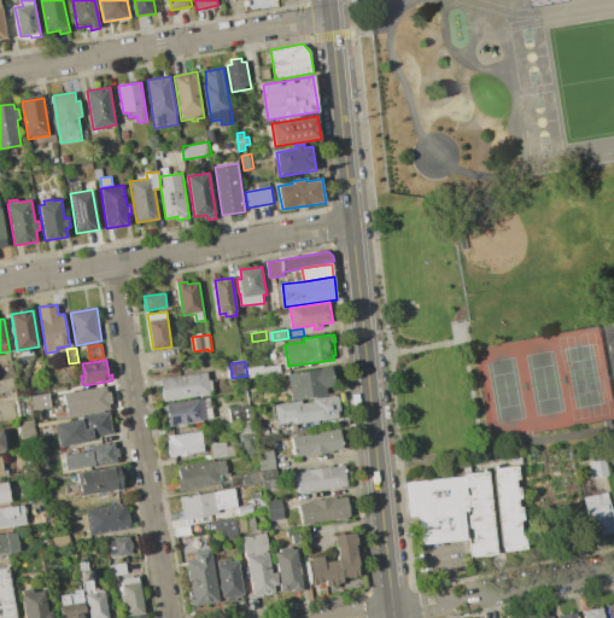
[(291,374),(333,368),(335,386),(327,388),(328,395),(294,400),(291,374)]
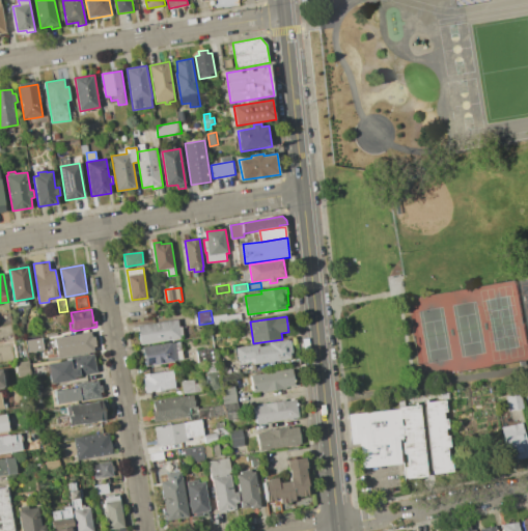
[(139,326),(178,319),(181,327),(183,327),(184,336),(182,336),(182,338),(142,344),(139,326)]
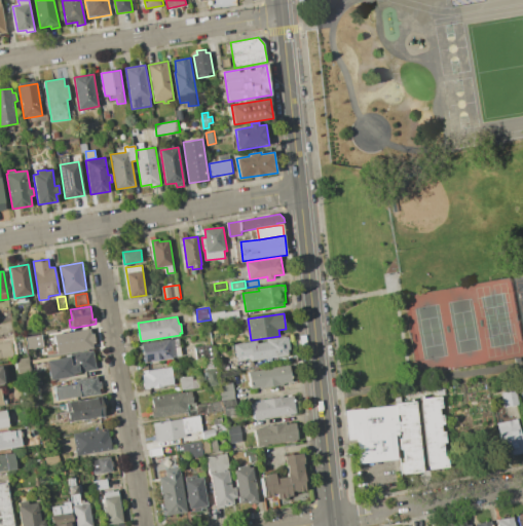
[(90,329),(91,334),(95,333),(96,343),(94,344),(95,349),(72,352),(71,351),(55,353),(53,336),(68,334),(68,333),(90,329)]
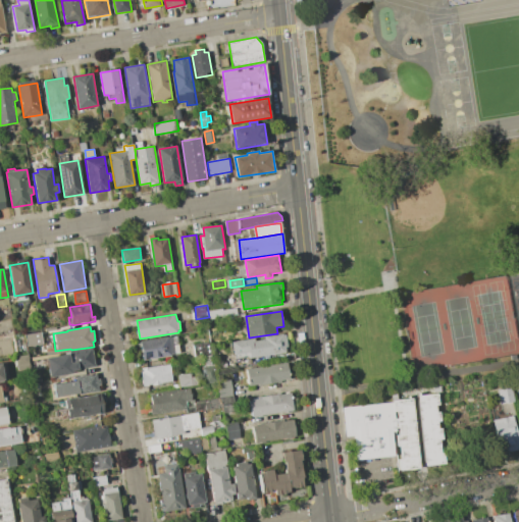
[(41,332),(43,345),(32,346),(31,334),(41,332)]
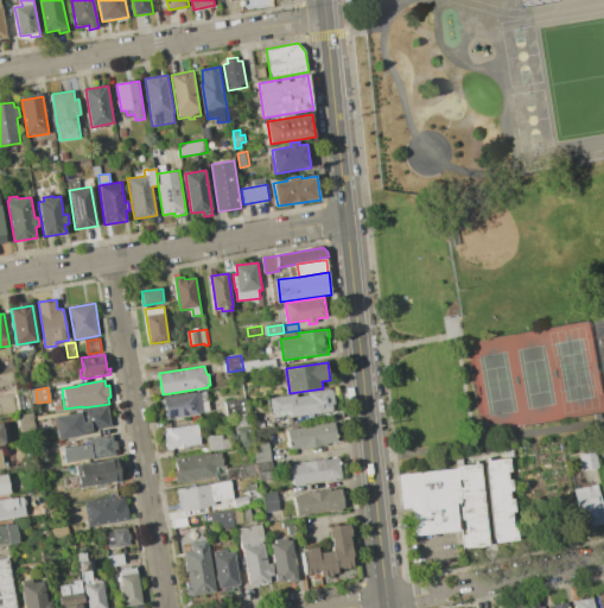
[(6,391),(20,388),(21,399),(7,400),(6,391)]
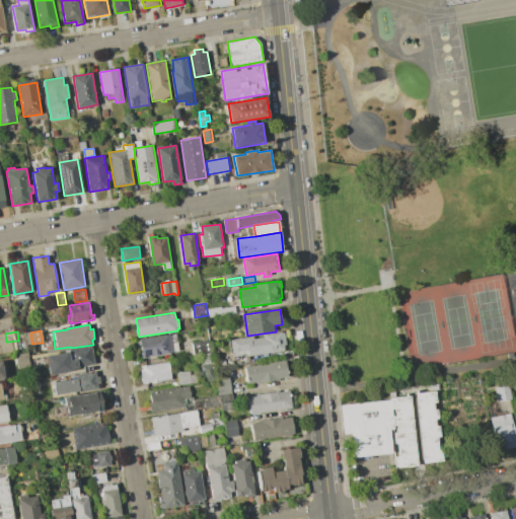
[(232,340),(254,337),(254,339),(265,338),(264,335),(283,332),(283,334),(285,332),(287,345),(285,345),(286,351),(248,356),(247,354),(234,356),(232,340)]
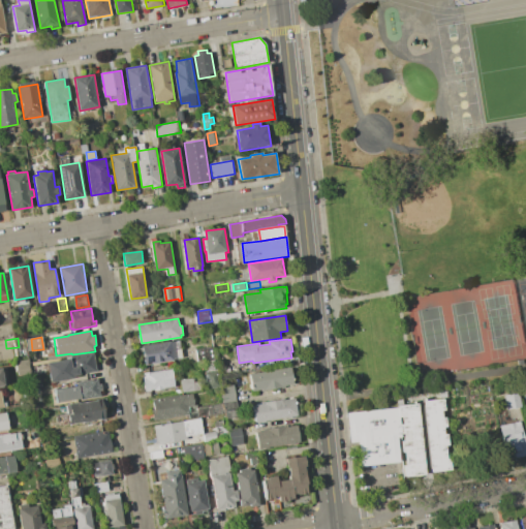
[(143,345),(181,340),(184,359),(146,364),(143,345)]
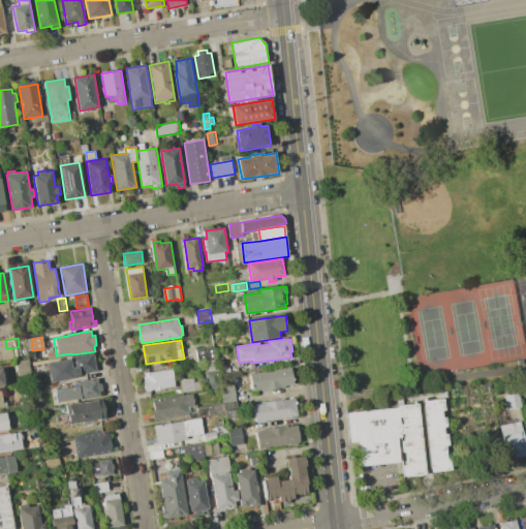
[(198,349),(217,346),(219,360),(200,362),(198,349)]
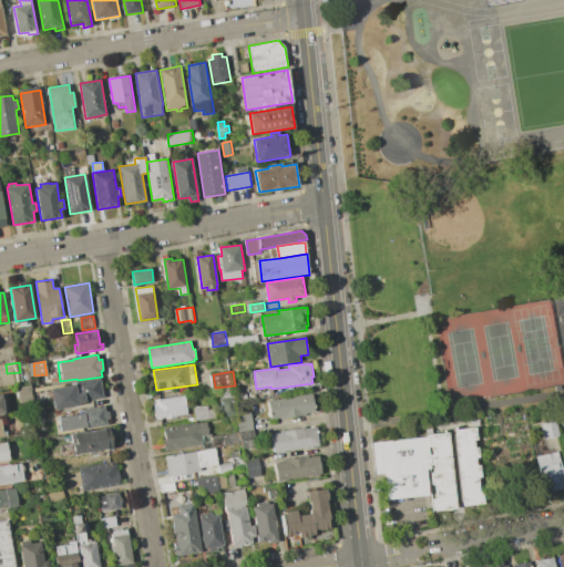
[(0,375),(10,374),(11,385),(0,387),(0,375)]
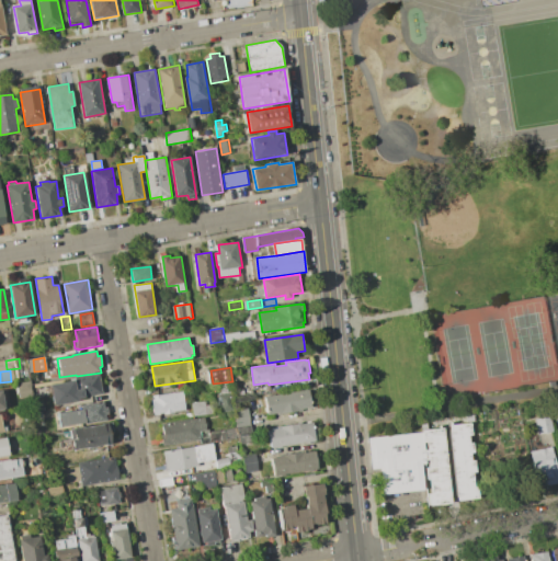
[(100,374),(101,381),(104,381),(105,388),(102,388),(103,395),(99,395),(99,401),(86,403),(84,397),(56,402),(54,387),(72,384),(71,378),(100,374)]
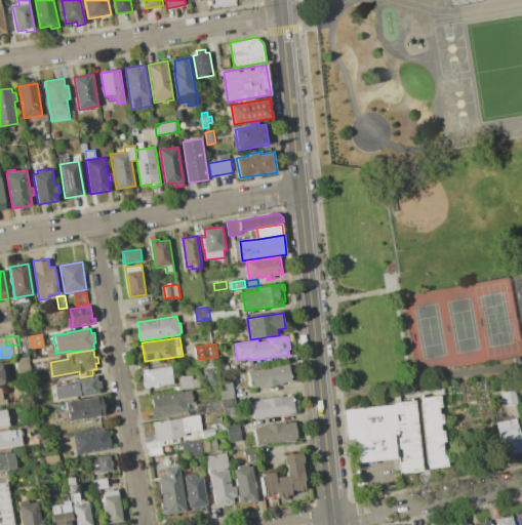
[(18,359),(30,357),(32,370),(21,372),(18,359)]
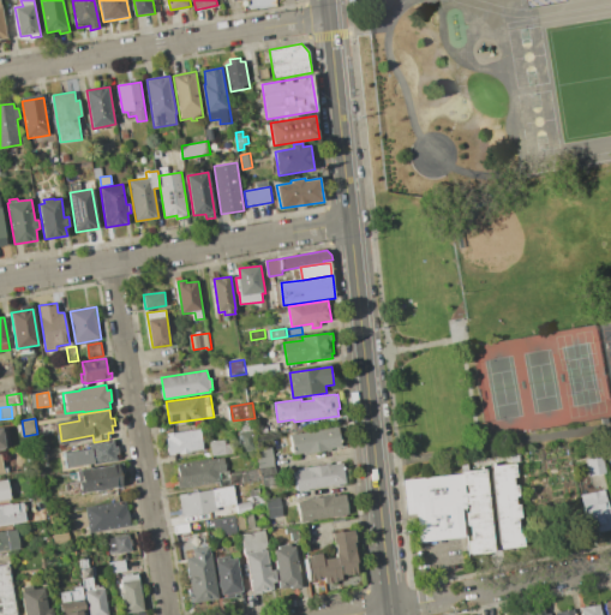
[(291,435),(339,427),(342,447),(334,448),(334,449),(304,454),(303,453),(294,455),(291,435)]
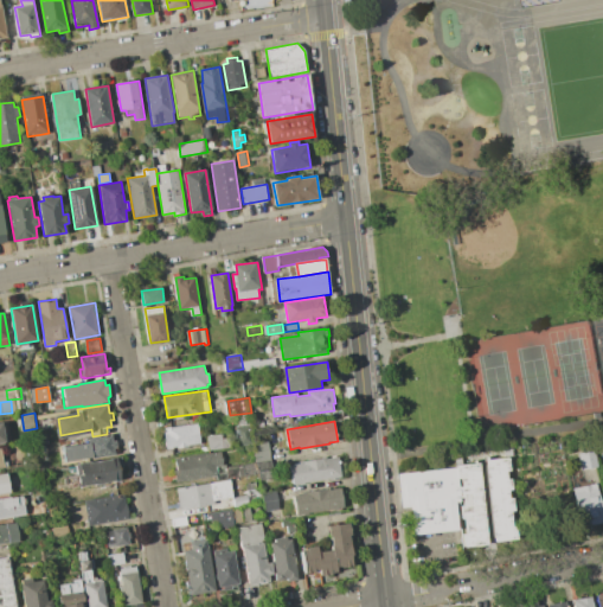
[(199,422),(201,443),(168,448),(165,428),(199,422)]
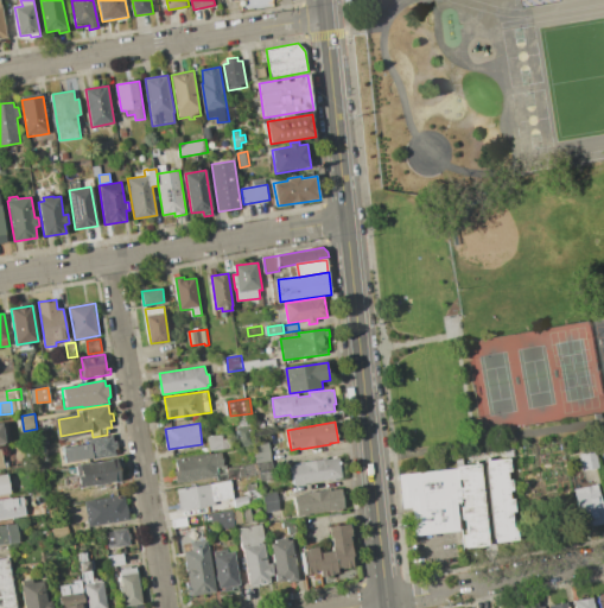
[(236,428),(253,425),(255,444),(240,447),(236,428)]
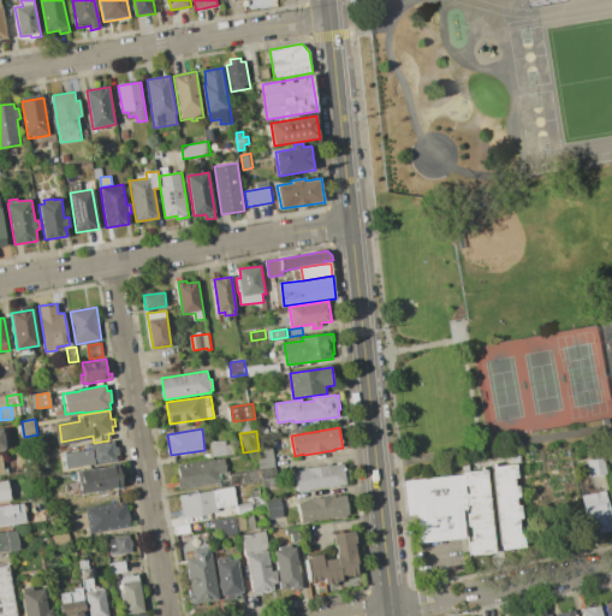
[(11,440),(22,438),(23,446),(12,448),(11,440)]
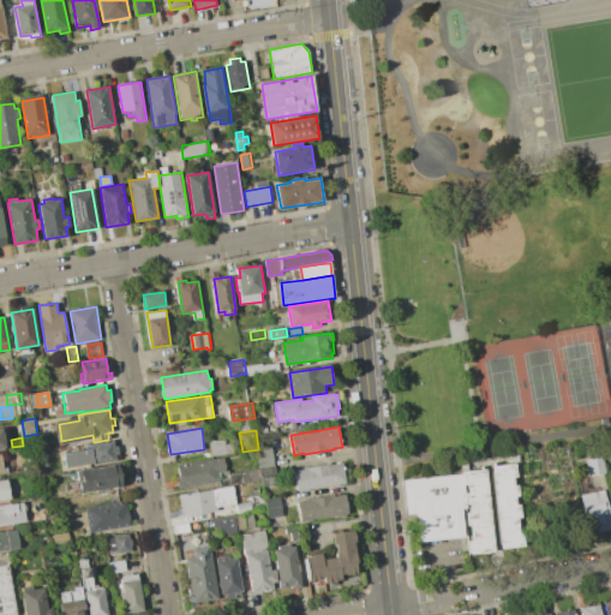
[(213,442),(233,439),(235,453),(214,455),(213,442)]
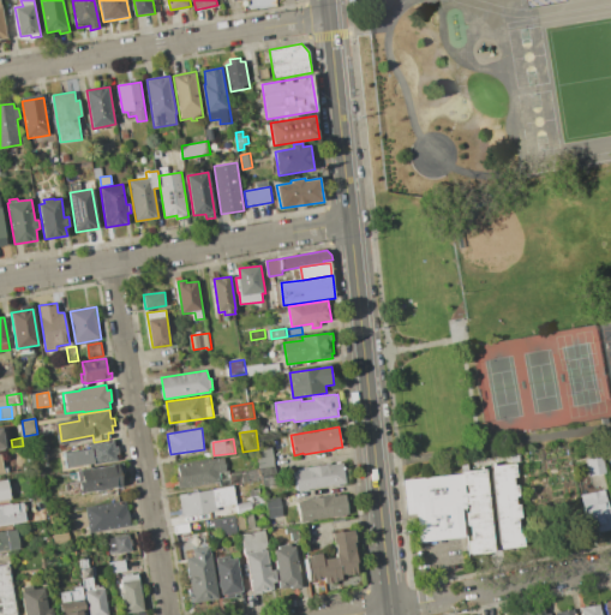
[(41,441),(51,440),(52,448),(42,449),(41,441)]
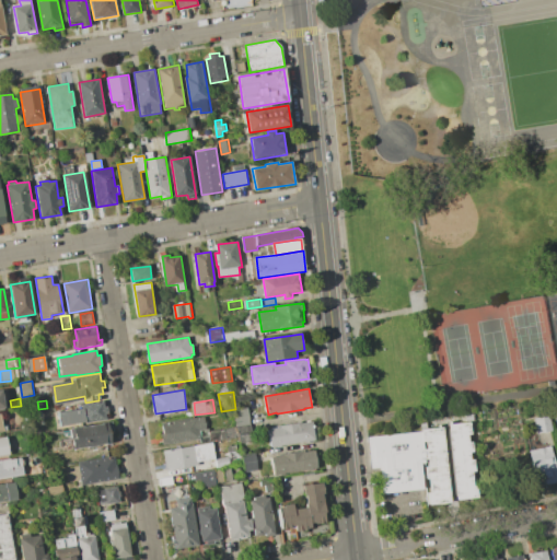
[(108,421),(88,424),(88,421),(85,408),(84,404),(105,400),(106,406),(108,406),(109,413),(107,413),(108,421)]
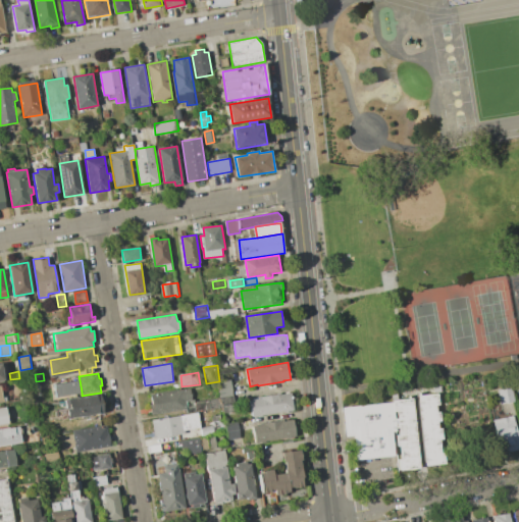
[(237,411),(224,413),(223,407),(222,397),(219,381),(231,379),(237,411)]
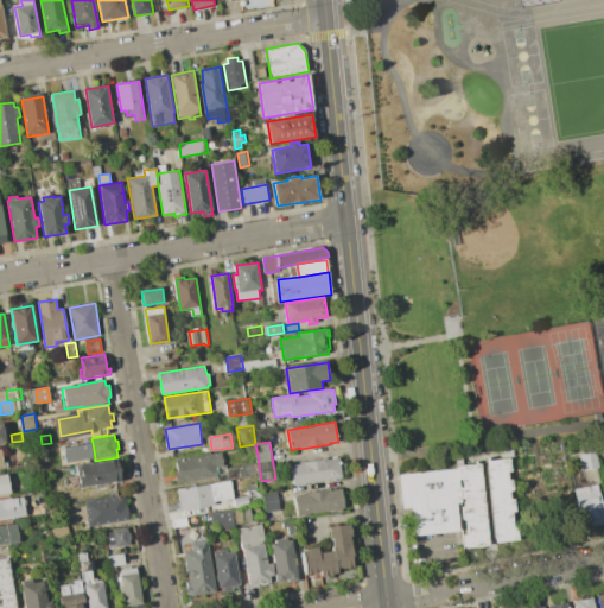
[(95,457),(67,462),(65,448),(93,443),(95,457)]
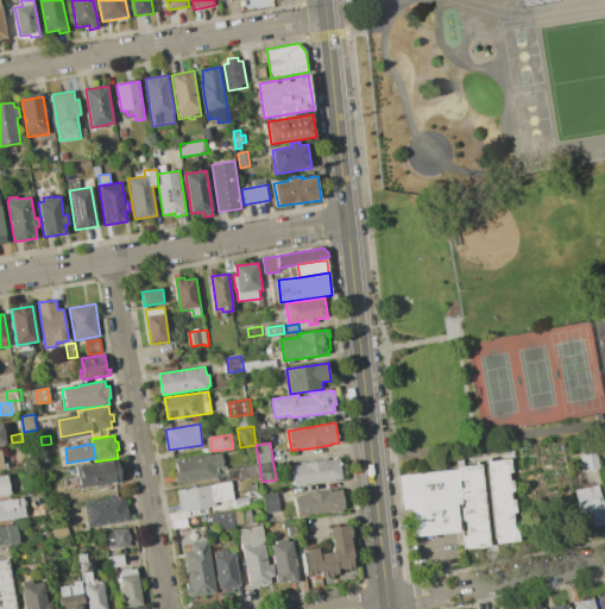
[(583,454),(599,452),(602,468),(585,471),(583,454)]
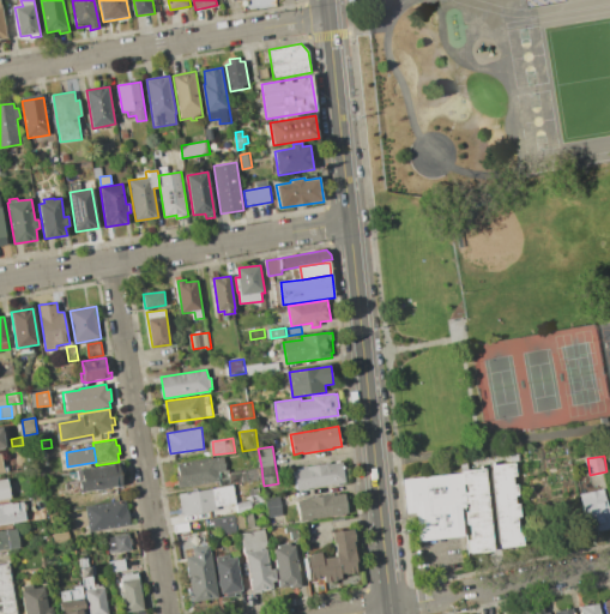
[(180,494),(176,475),(180,475),(177,464),(217,457),(217,458),(224,457),(227,467),(229,467),(233,486),(180,494)]
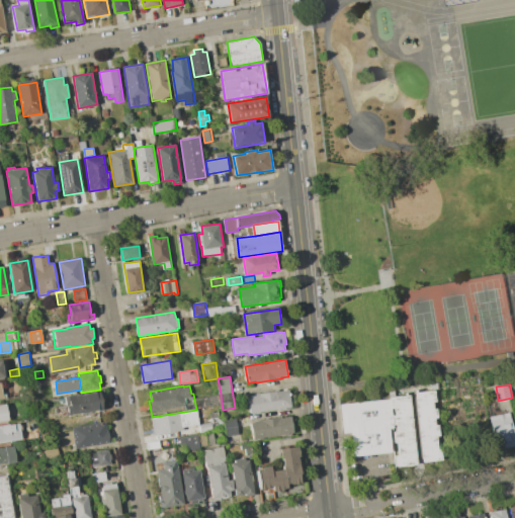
[(105,390),(106,401),(102,401),(103,410),(69,415),(66,396),(105,390)]
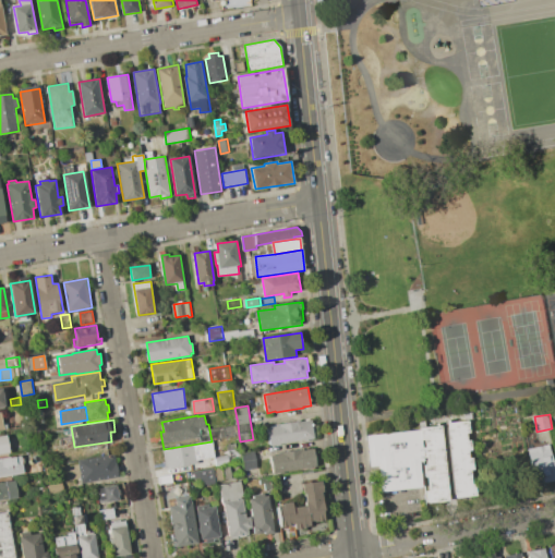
[(268,427),(280,425),(280,424),(301,421),(302,422),(312,420),(315,438),(272,446),(268,427)]
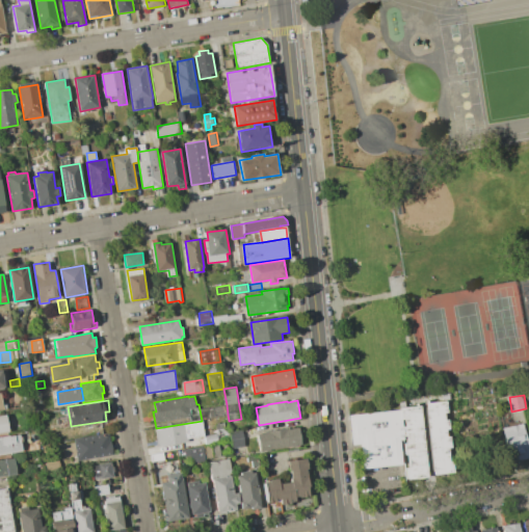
[(427,403),(447,401),(449,413),(446,413),(447,420),(449,420),(450,429),(448,430),(448,436),(451,436),(452,448),(450,449),(451,461),(454,460),(455,472),(434,475),(427,403)]
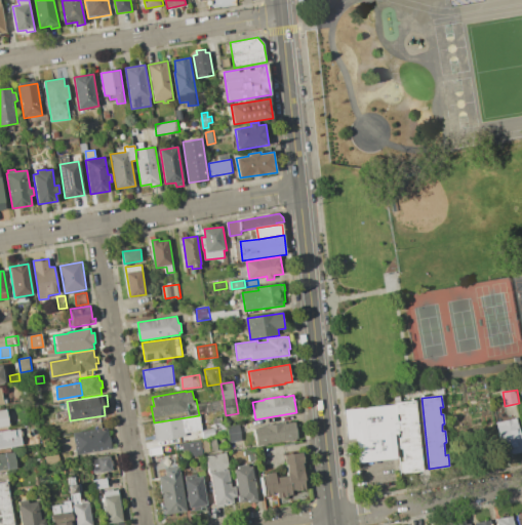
[(224,399),(225,409),(199,413),(198,403),(224,399)]
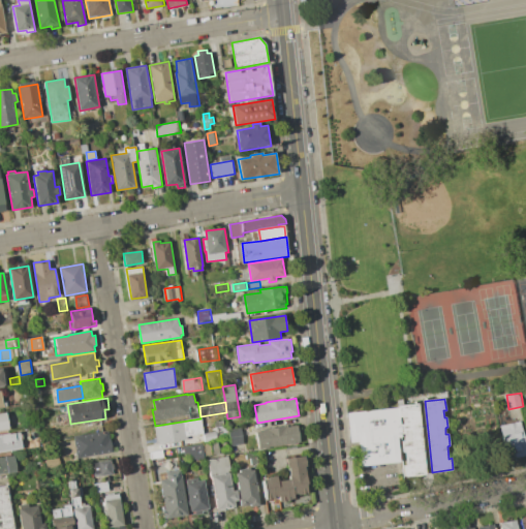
[(420,403),(427,475),(406,477),(405,465),(408,465),(407,453),(404,453),(403,441),(405,440),(405,434),(402,434),(401,425),(404,424),(403,417),(400,417),(399,406),(420,403)]
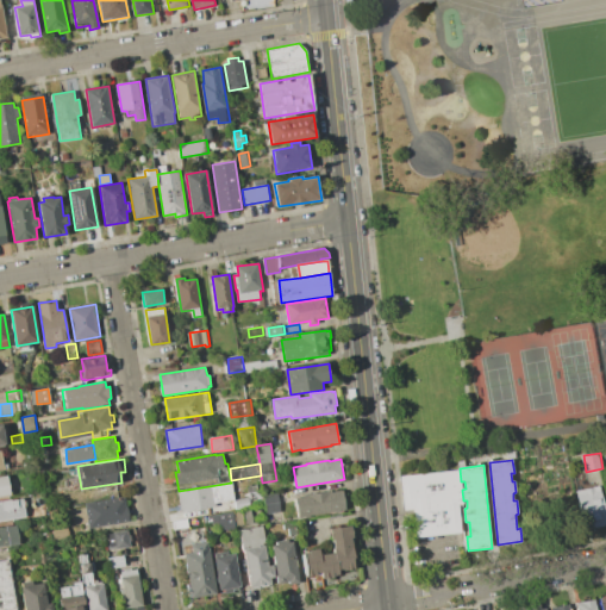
[(401,477),(458,471),(466,531),(416,536),(413,509),(405,510),(401,477)]
